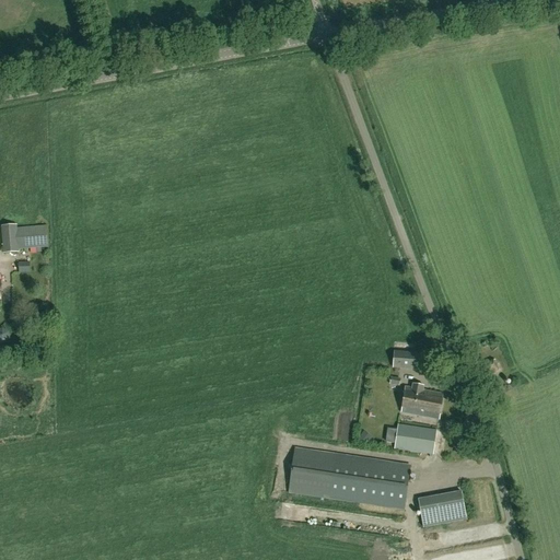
[(15,229),(15,225),(2,226),(4,254),(18,253),(18,249),(47,247),(46,226),(15,229)]
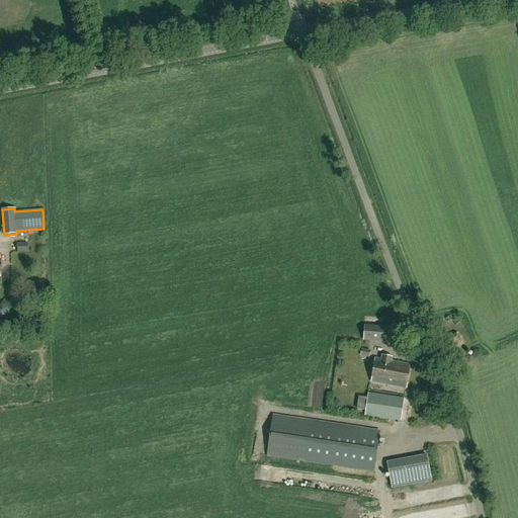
[(17,253),(27,252),(27,243),(16,243),(17,253)]
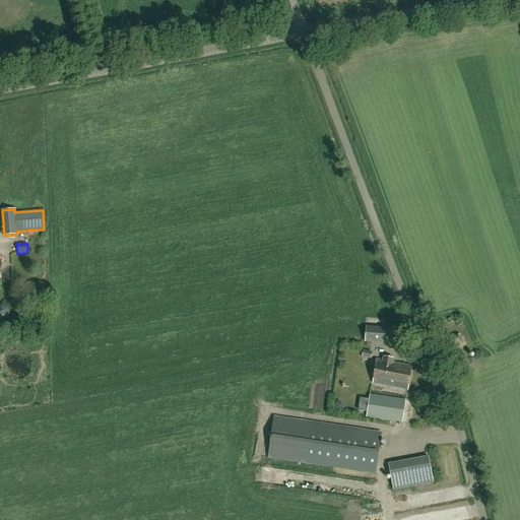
[(390,343),(391,328),(366,326),(365,341),(390,343)]
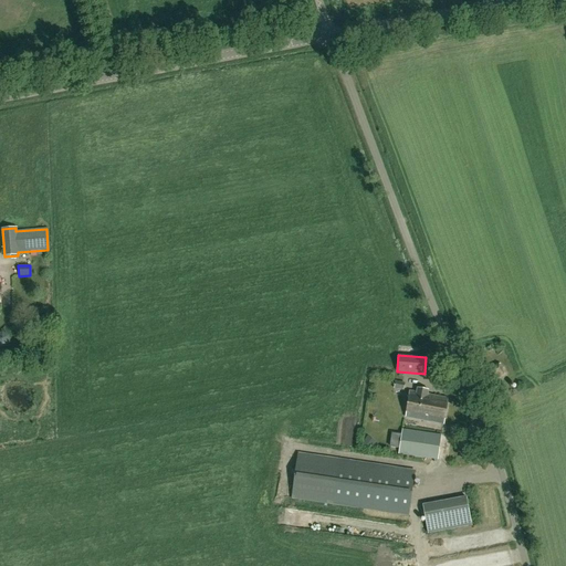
[(428,395),(428,390),(417,388),(416,392),(410,391),(408,401),(406,400),(405,408),(407,409),(405,418),(423,421),(429,395),(428,395)]
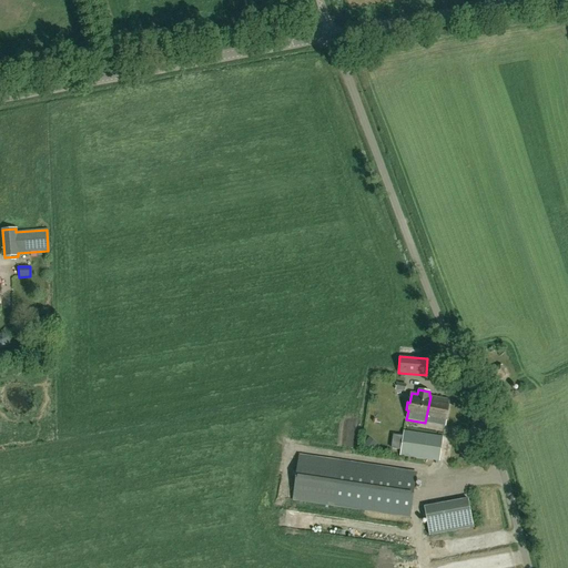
[(444,426),(449,399),(430,396),(425,423),(444,426)]
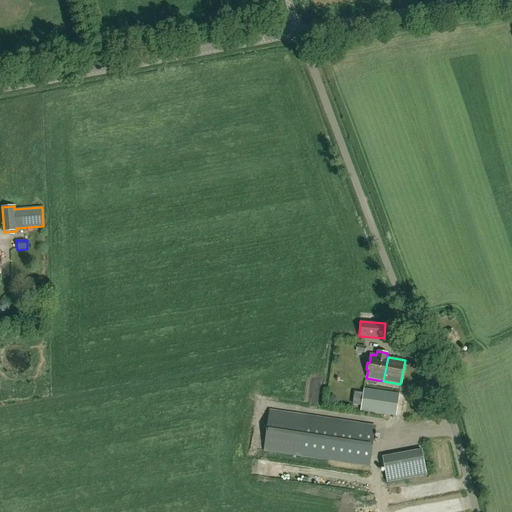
[(396,416),(399,394),(363,389),(360,411),(396,416)]
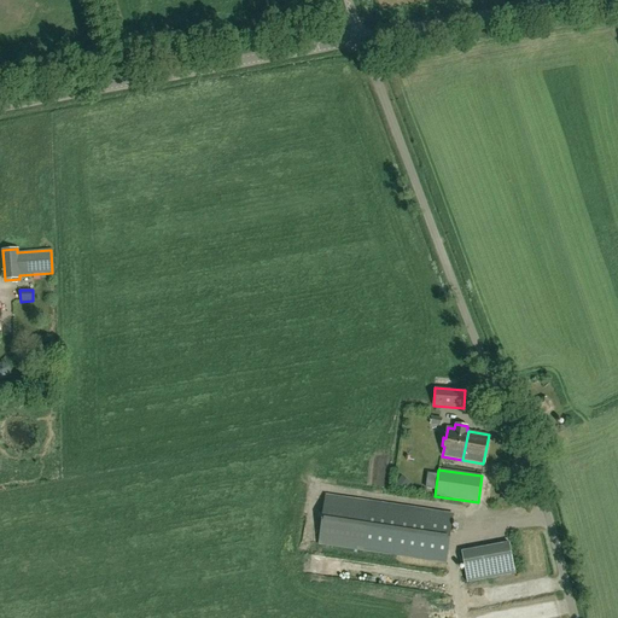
[(401,476),(395,485),(403,493),(410,483),(401,476)]
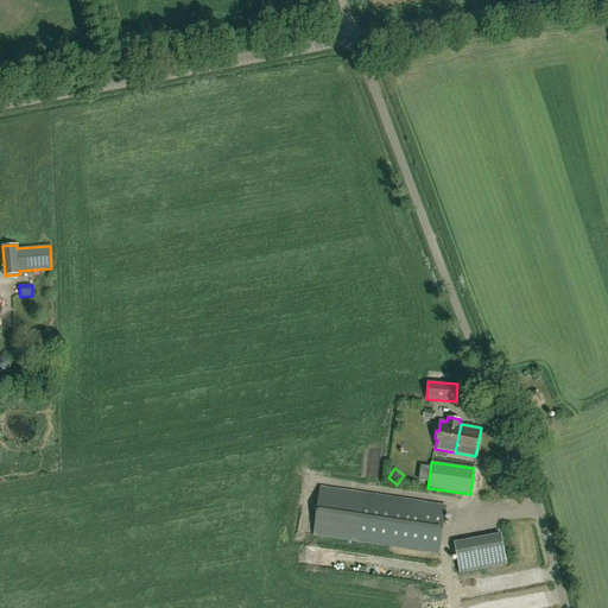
[(438,553),(445,506),(363,494),(356,540),(438,553)]
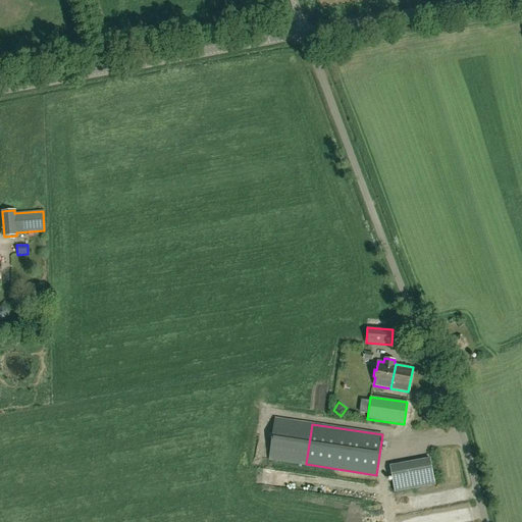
[(394,491),(434,483),(430,459),(389,466),(394,491)]
